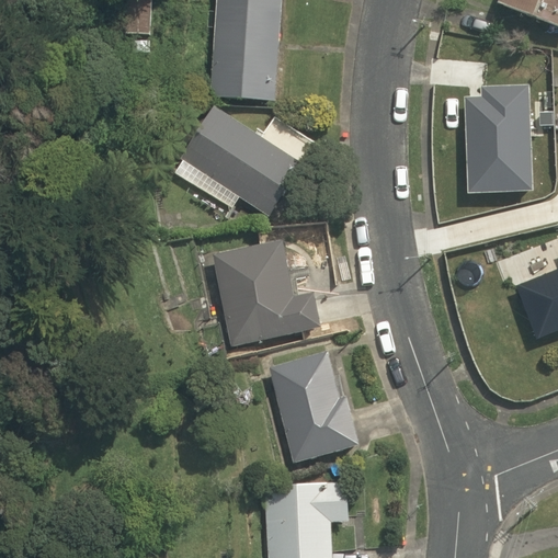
[(124,0),(122,31),(146,33),(147,0),(124,0)]
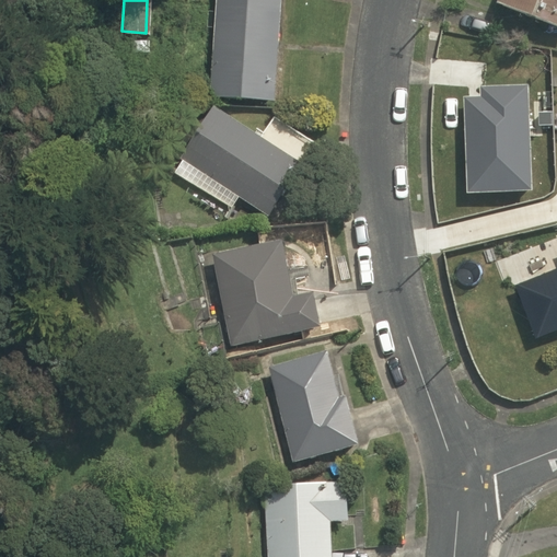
[(216,0),(208,96),(274,101),(281,0),(216,0)]
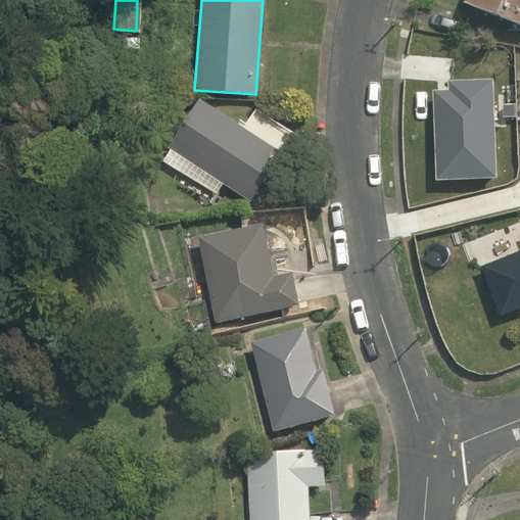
[(519,25),(519,0),(465,0),(464,4),(519,25)]
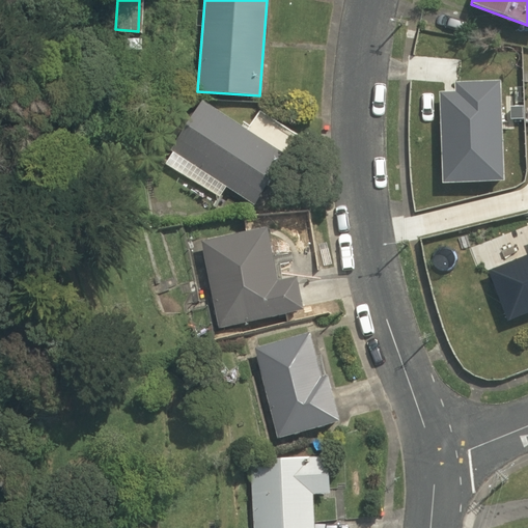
[(122,35),(121,47),(139,47),(139,35),(122,35)]
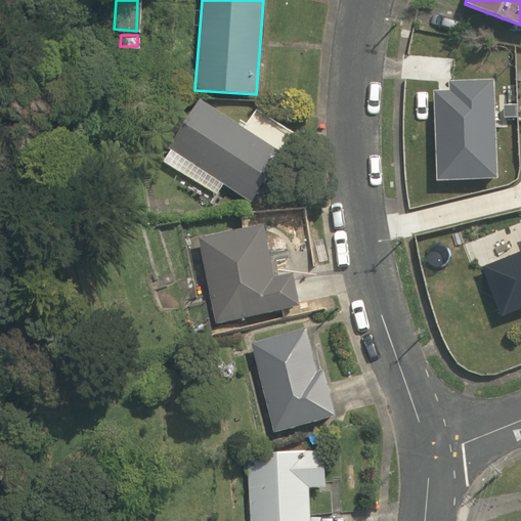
[(511,191),(510,64),(468,66),(469,84),(438,84),(438,173),(468,173),(468,187),(466,187),(466,213),(503,213),(503,191),(511,191)]
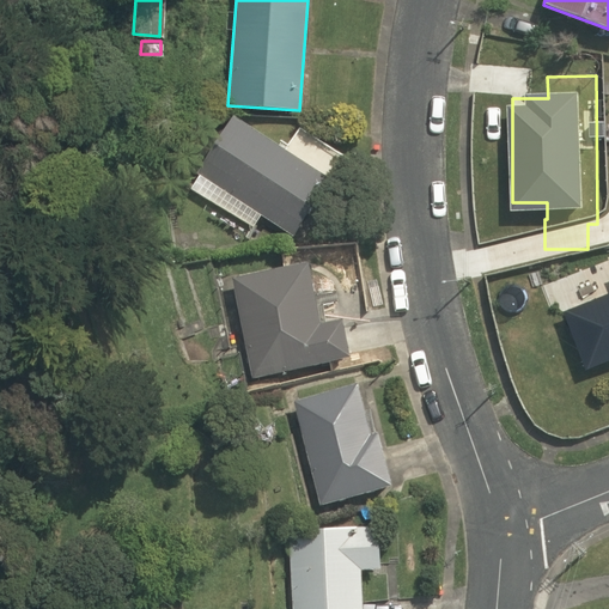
[(261,215),(290,235),(322,186),(328,190),(348,159),(298,126),(282,150),(232,116),(196,171),(200,174),(190,187),(253,227),(261,215)]
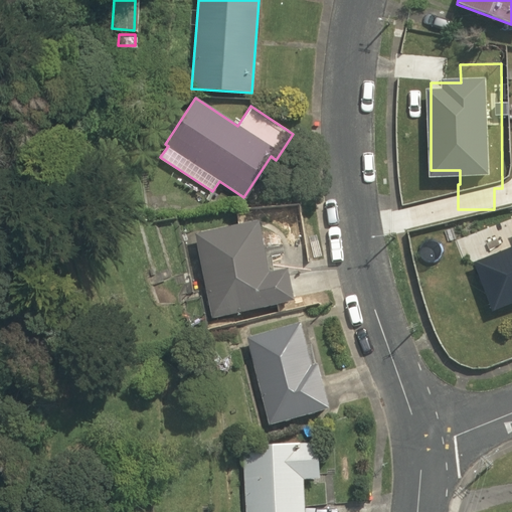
[(193,234),(211,318),(295,301),(288,269),(270,273),(259,220),(193,234)]
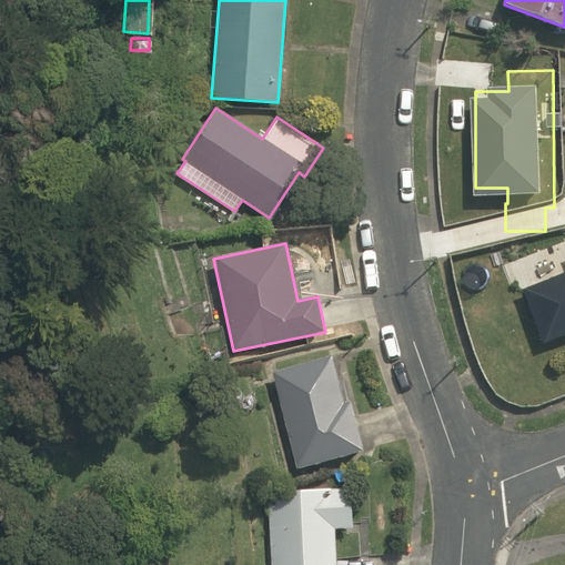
[(564,272),(521,289),(541,344),(564,334),(564,272)]
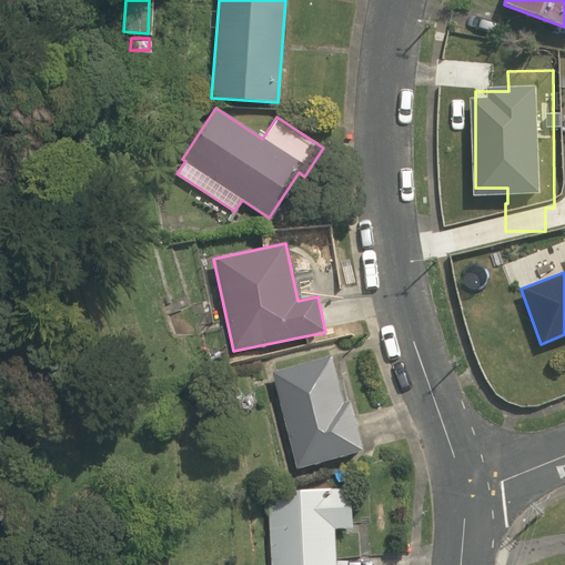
[(271,371),(295,468),(364,451),(351,401),(344,403),(332,355),(271,371)]
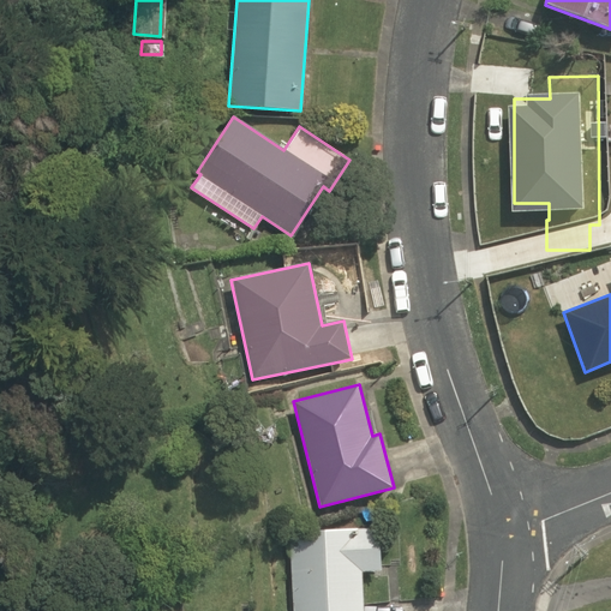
[(286,532),(291,610),(364,610),(363,571),(381,570),(378,526),(286,532)]
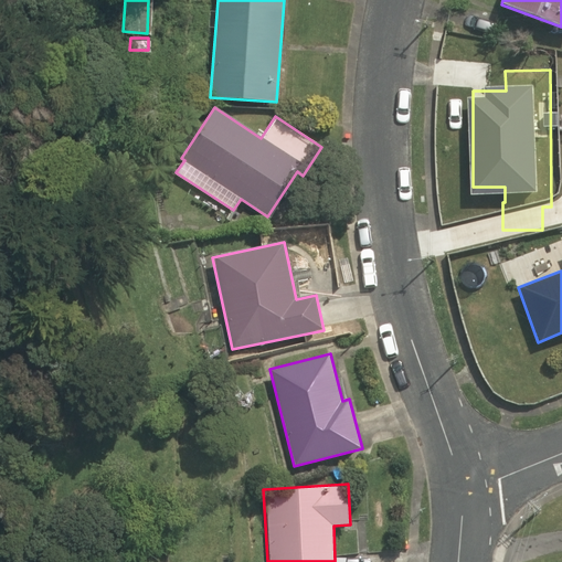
All buildings are outlined.
